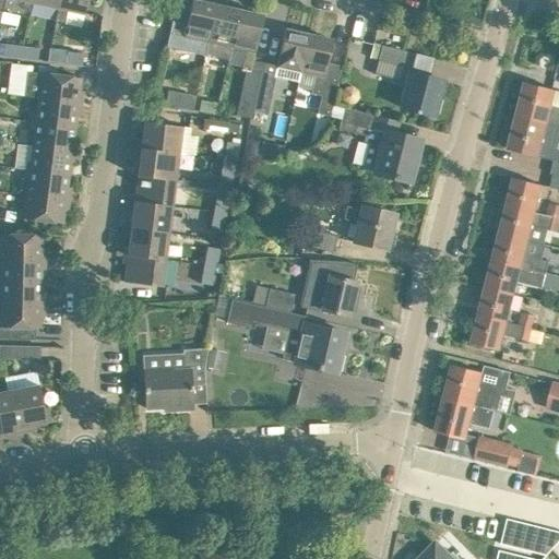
[(3,0),(2,12),(18,15),(28,18),(32,2),(32,0),(3,0)]
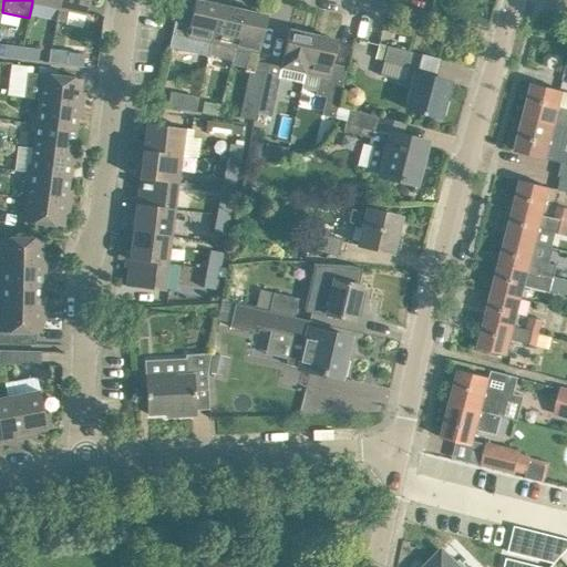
[(60,0),(59,9),(55,22),(64,24),(66,10),(85,14),(88,0),(60,0)]
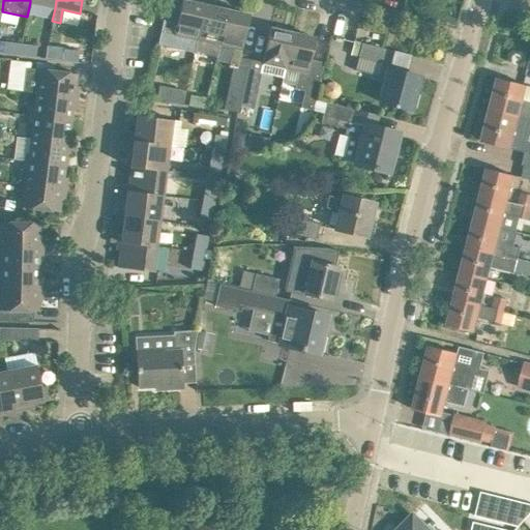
[(160,32),(157,45),(183,51),(193,53),(203,5),(182,0),(181,0),(177,23),(175,22),(164,19),(160,32)]
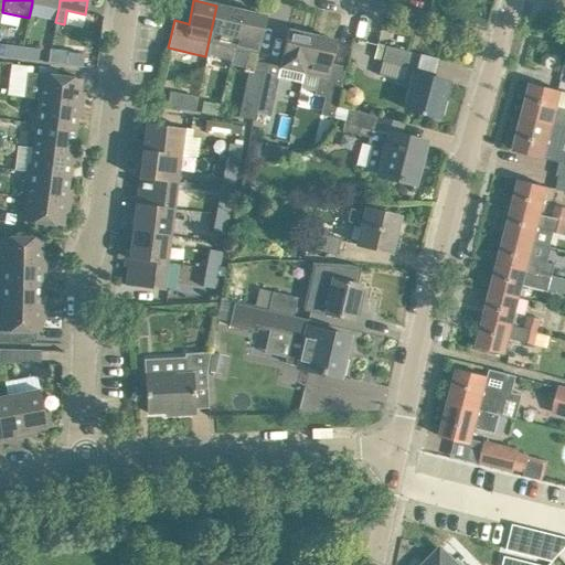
[(230,61),(241,10),(216,6),(205,56),(206,56),(206,55),(230,61)]
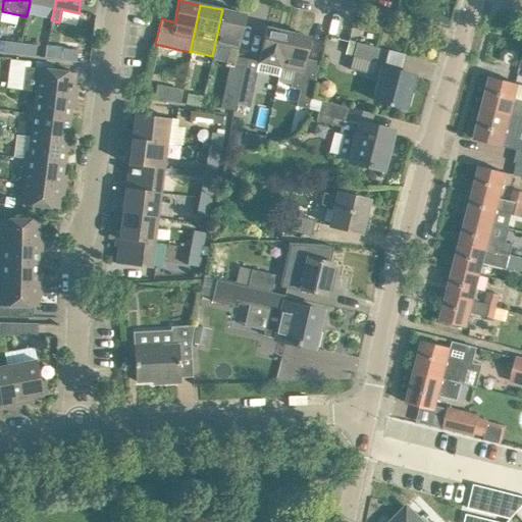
[(218,24),(214,44),(215,45),(226,47),(228,48),(224,65),(228,66),(227,69),(219,105),(231,108),(235,109),(236,104),(246,59),(237,57),(237,56),(238,50),(246,14),(222,9),(218,24)]
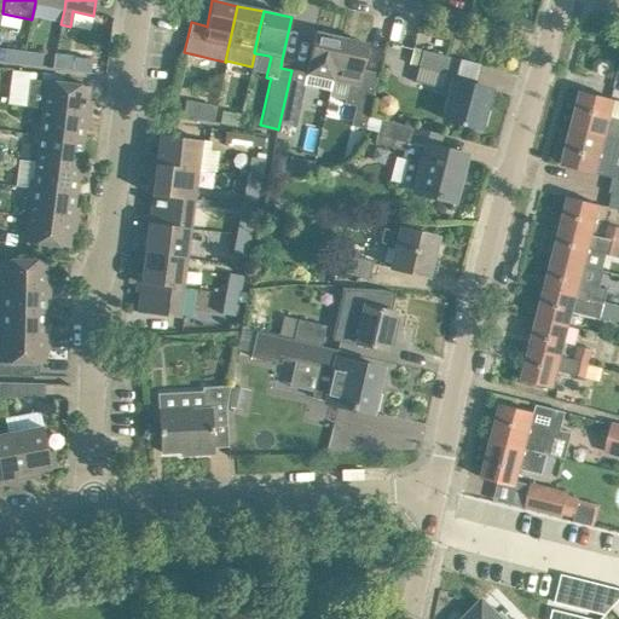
[(528,30),(531,22),(512,16),(509,24),(528,30)]
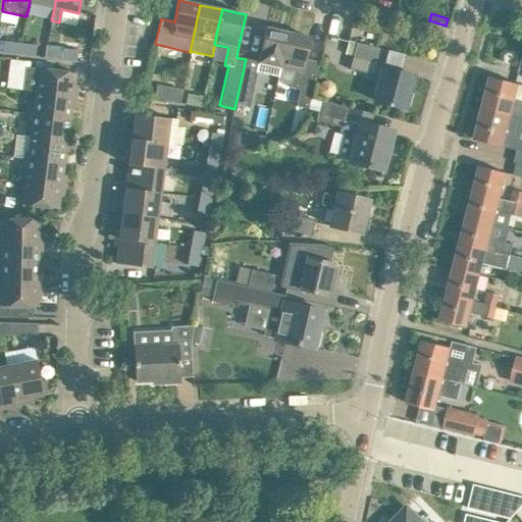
[(277,77),(288,33),(265,28),(258,61),(246,59),(236,104),(248,106),(256,72),(277,77)]
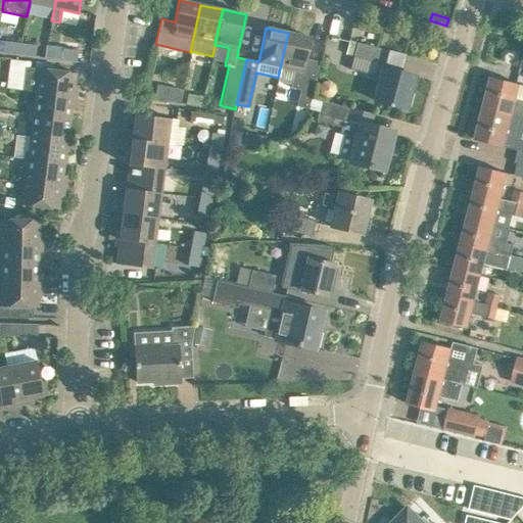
[(288,33),(281,65),(293,68),(294,68),(291,85),(290,88),(300,90),(296,106),(310,109),(312,99),(320,61),(306,58),(311,38),(293,34),(288,33)]
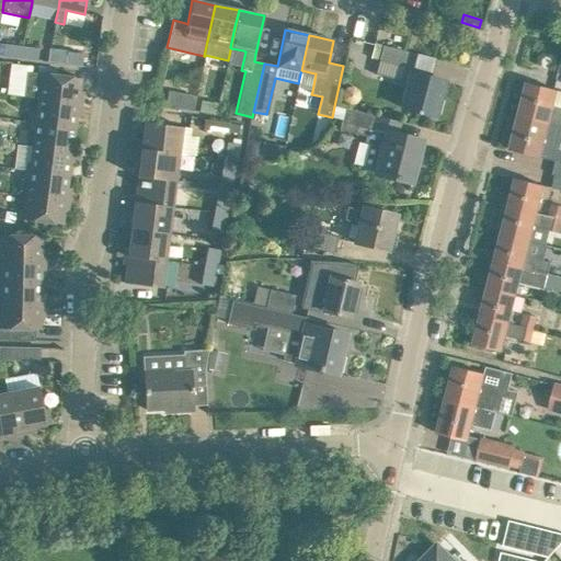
[(20,57),(21,44),(3,43),(2,55),(20,57)]
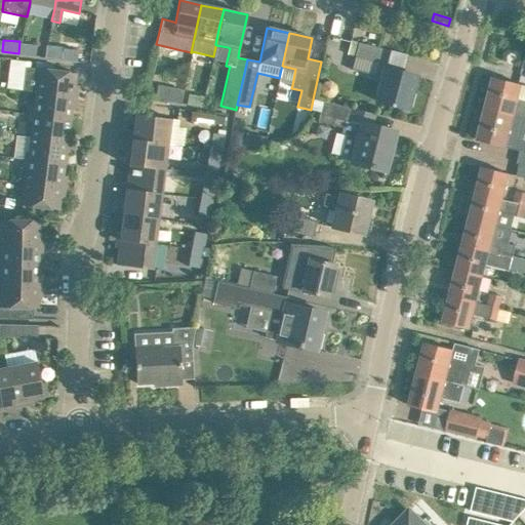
[(35,54),(36,43),(19,41),(18,53),(35,54)]
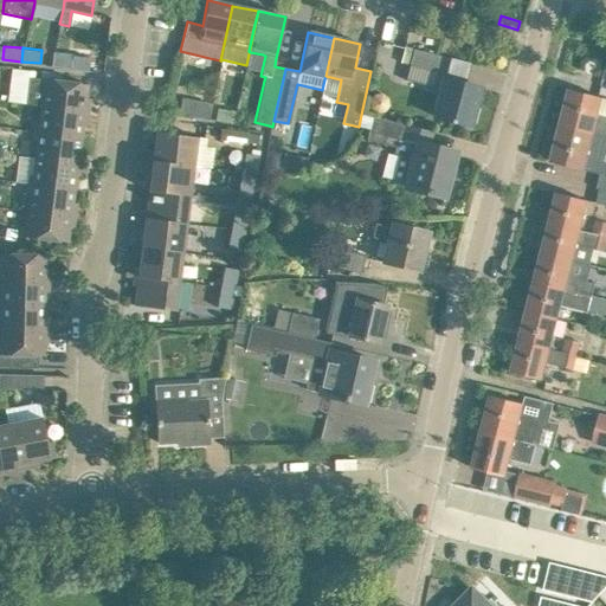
[(468,63),(413,49),(405,47),(400,63),(410,65),(410,63),(434,70),(431,84),(440,86),(433,116),(470,126),(479,88),(462,83),(468,63)]
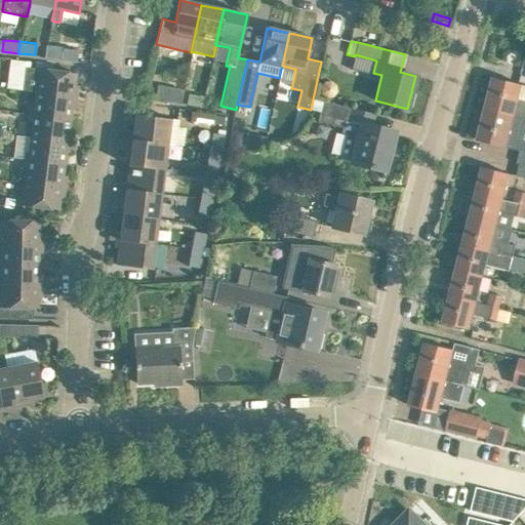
[(77,61),(78,48),(63,46),(61,58),(77,61)]
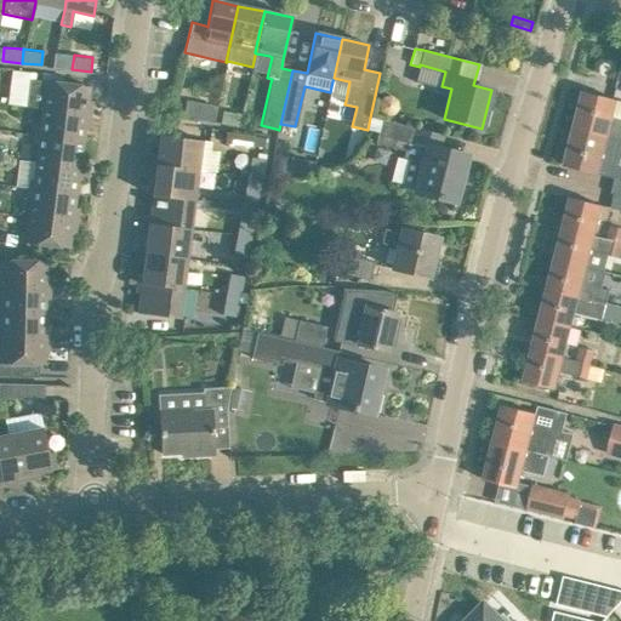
[(43,109),(86,114),(89,86),(29,79),(27,107),(43,109)]
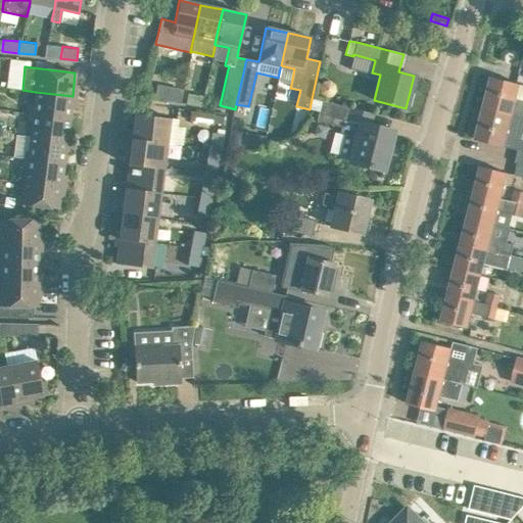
[(483,109),(522,119),(522,100),(516,98),(519,84),(491,77),(483,109)]
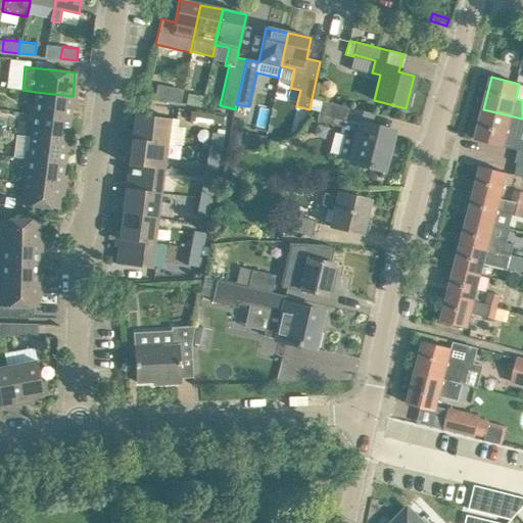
[(170,86),(167,101),(180,103),(183,89),(170,86)]
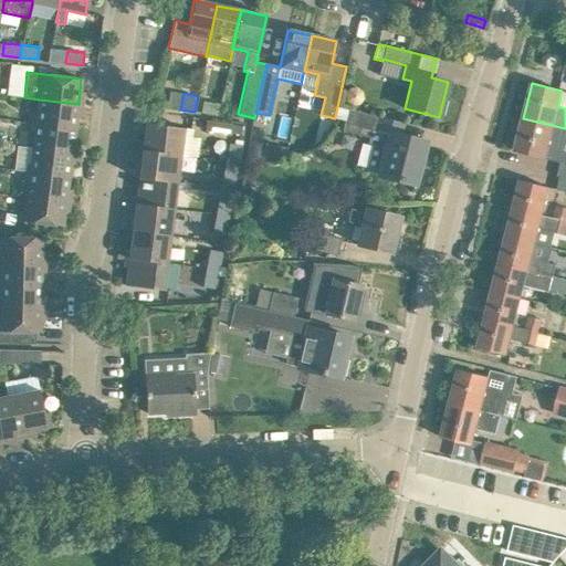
[(75,128),(79,104),(39,100),(37,114),(32,114),(31,123),(75,128)]
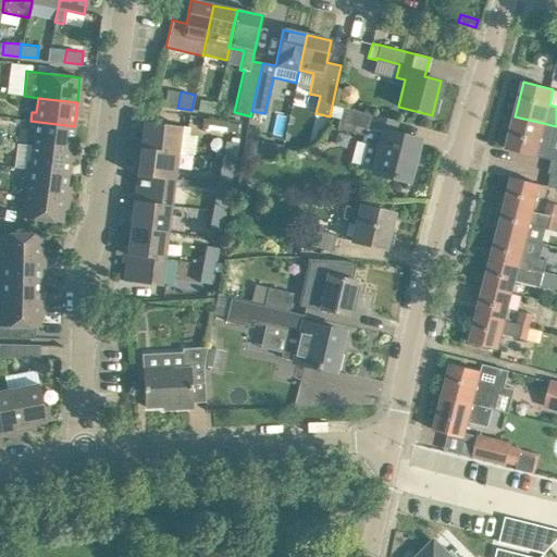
[(199,99),(198,111),(215,113),(217,102),(199,99)]
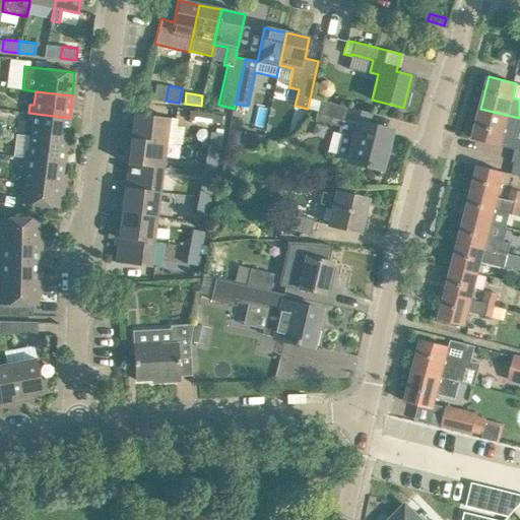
[(316,111),(314,121),(338,127),(337,133),(341,134),(336,155),(347,159),(347,160),(381,169),(391,131),(369,126),(372,114),(319,101),(316,111)]
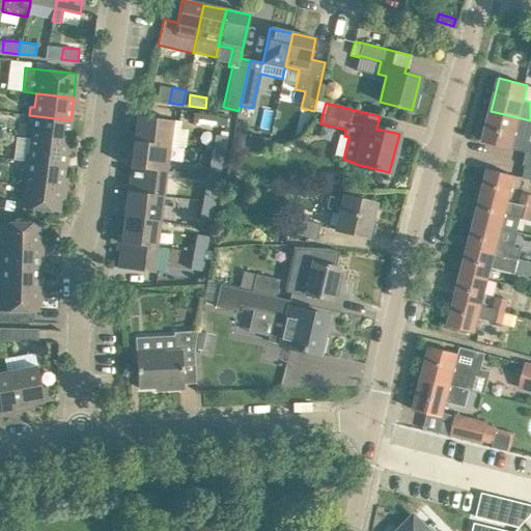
[(525,146),(530,121),(530,120),(491,111),(482,141),(518,150),(519,144),(525,146)]
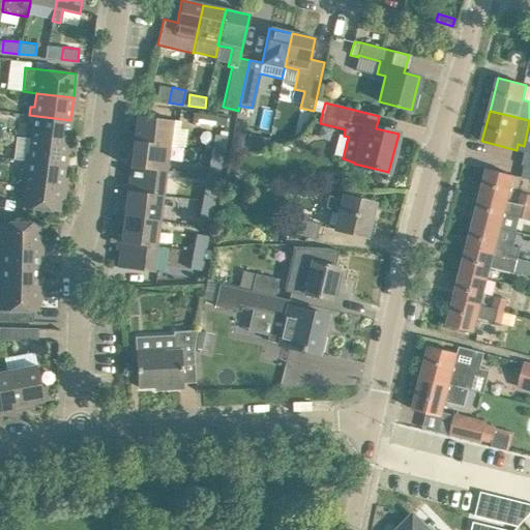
[(193,115),(192,122),(214,125),(214,124),(226,126),(227,117),(217,116),(193,113),(193,115)]
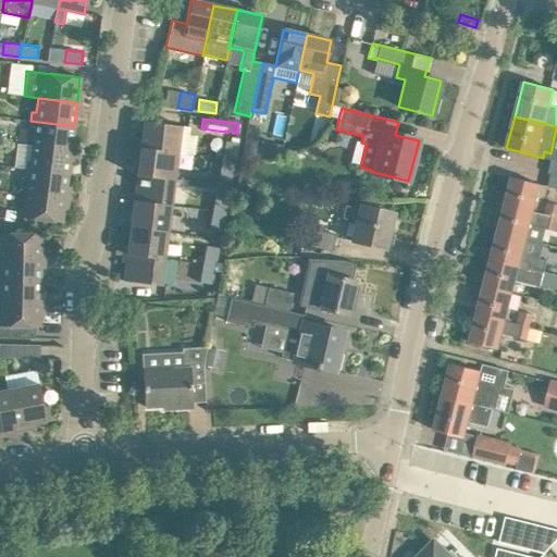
[(71,150),(74,126),(31,121),(29,128),(34,128),(32,145),(71,150)]
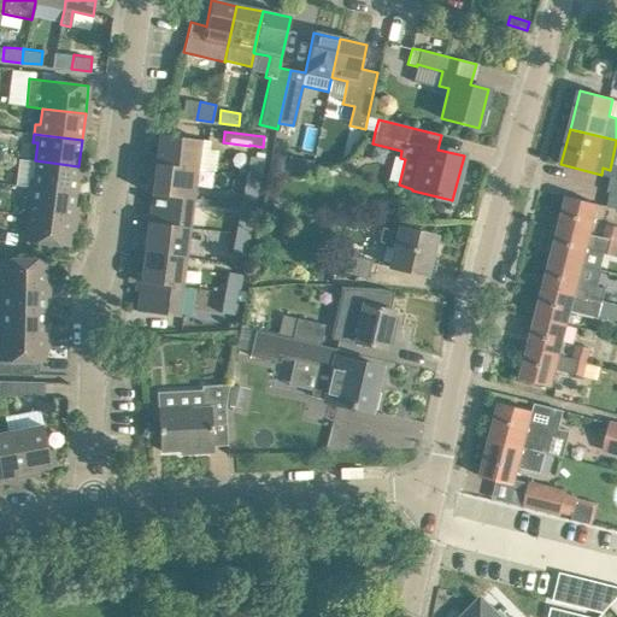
[(156,164),(197,169),(200,140),(159,135),(156,164)]
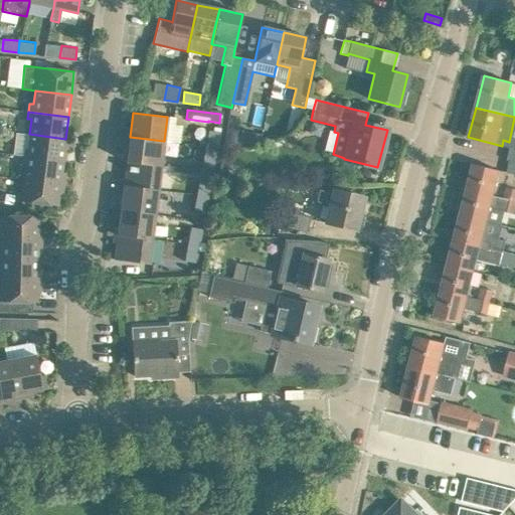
[(226,128),(224,142),(230,143),(232,144),(236,145),(260,140),(240,136),(237,135),(237,136),(236,135),(232,129),(226,128)]
